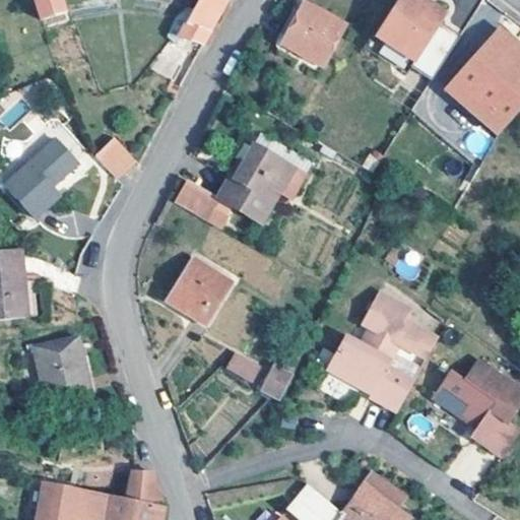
[(65,11),(61,0),(34,0),(40,19),(65,11)]
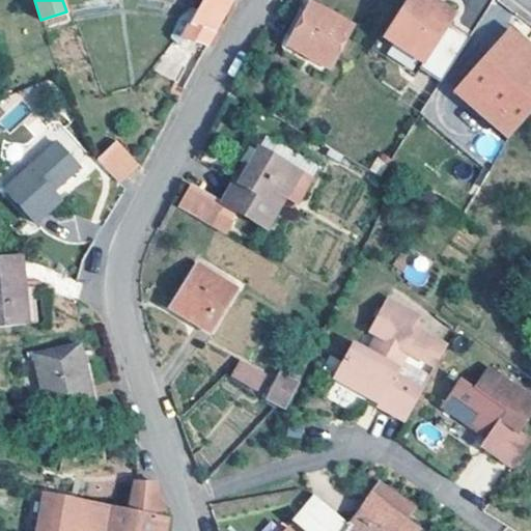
[(232,0),(204,0),(200,8),(194,5),(174,38),(172,43),(184,47),(188,39),(207,47),(226,15),(232,0)]
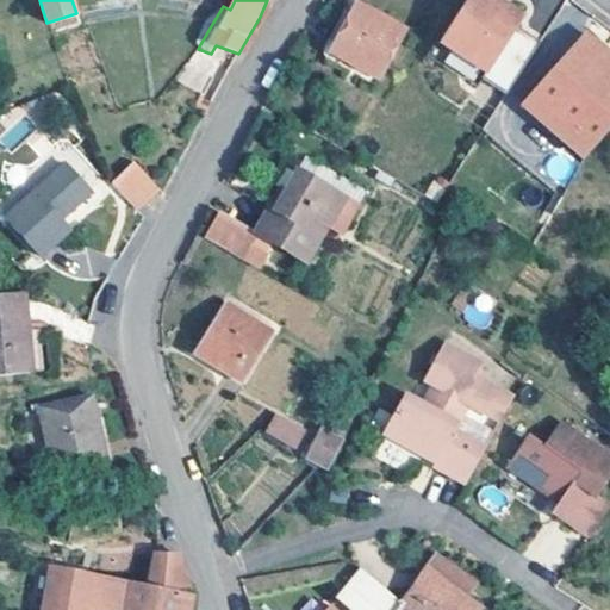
[(479,79),(505,97),(539,44),(515,27),(522,18),(499,2),(496,0),(468,0),(439,43),(483,73),(479,79)]
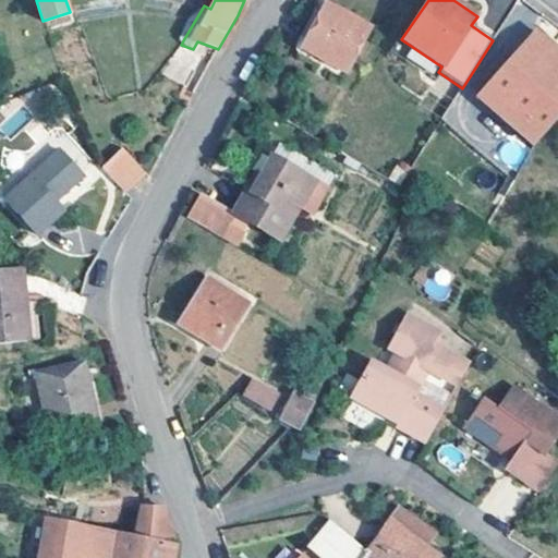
[(304,47),(327,5),(318,1),(290,51),(341,80),(346,71),(304,47)]
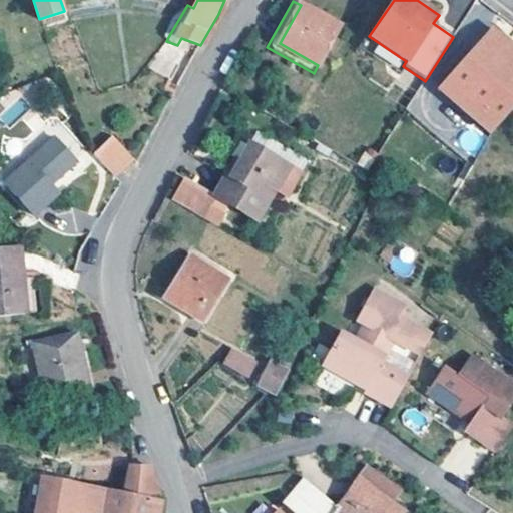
[(301,5),(280,43),(318,65),(340,27),(301,5)]
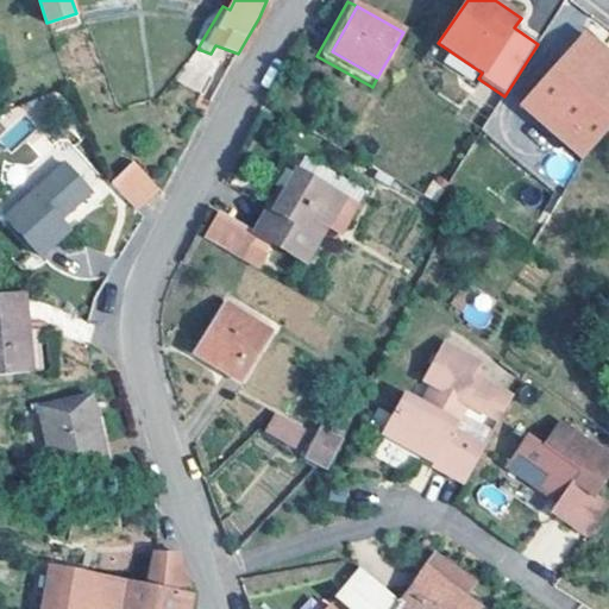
[(520,107),(584,162),(608,131),(608,57),(582,35),(520,107)]
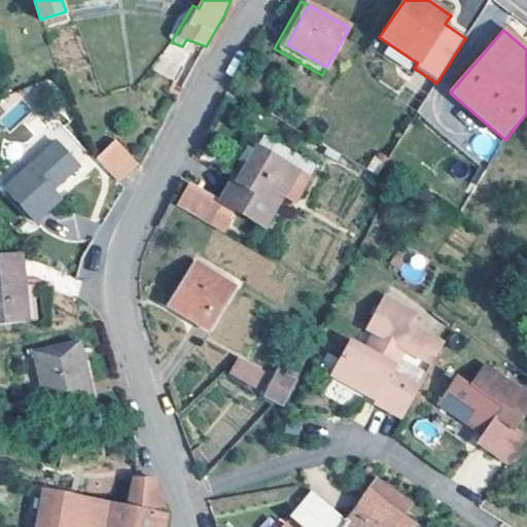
[(154,72),(176,80),(186,50),(166,42),(154,72)]
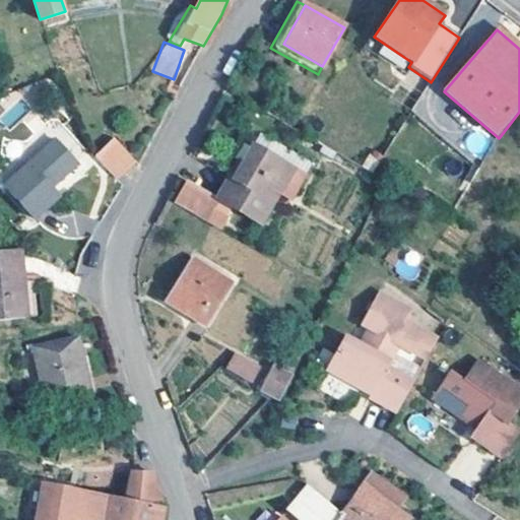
[(133,152),(111,134),(95,154),(98,158),(116,174),(133,152)]
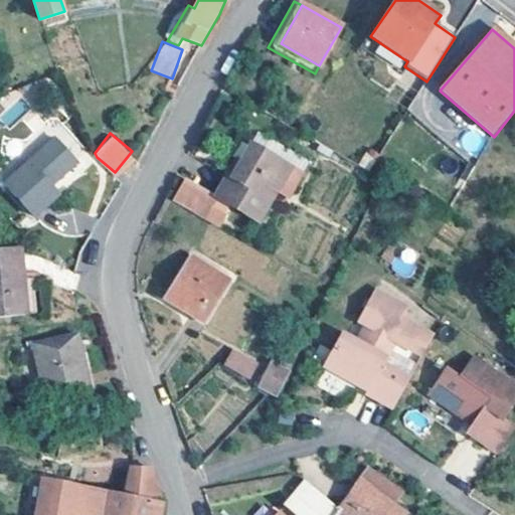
[(75,161),(54,135),(1,180),(29,215),(55,195),(51,191),(46,185),(75,161)]
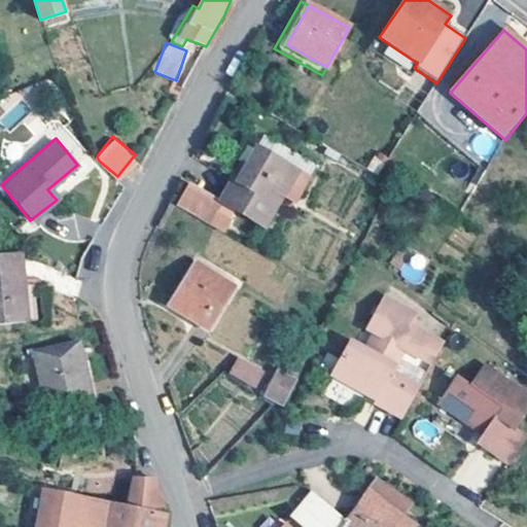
[(266,229),(299,174),(255,150),(238,183),(235,182),(222,204),(266,229)]
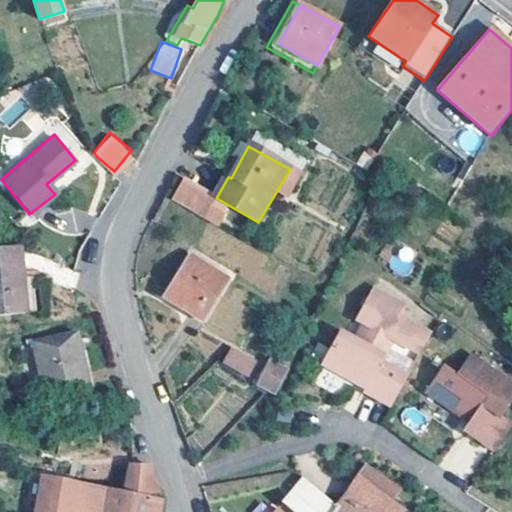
[(80,166),(75,160),(46,184),(51,190),(80,166)]
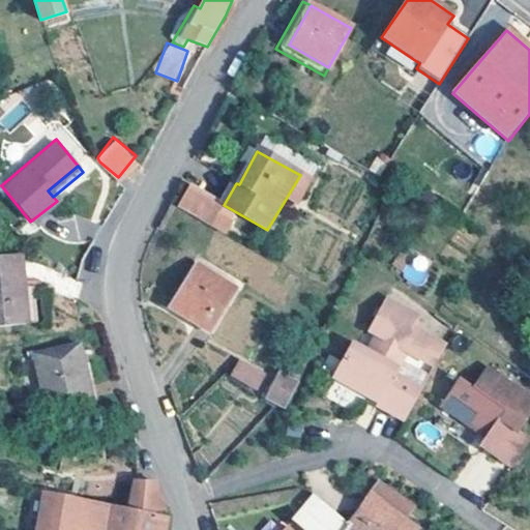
[(190,187),(178,209),(211,227),(224,205),(190,187)]
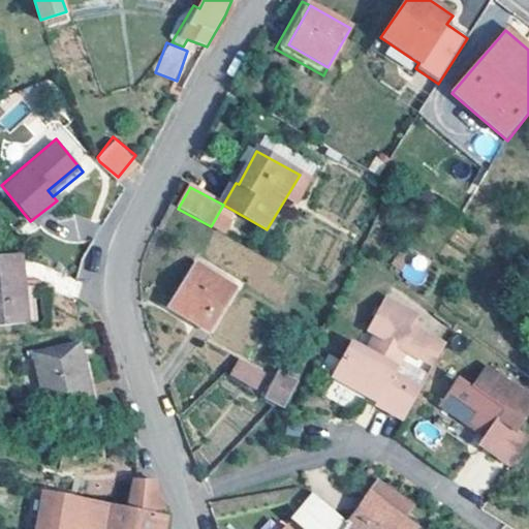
[(23,287),(18,253),(0,254),(0,324),(27,322),(23,287)]
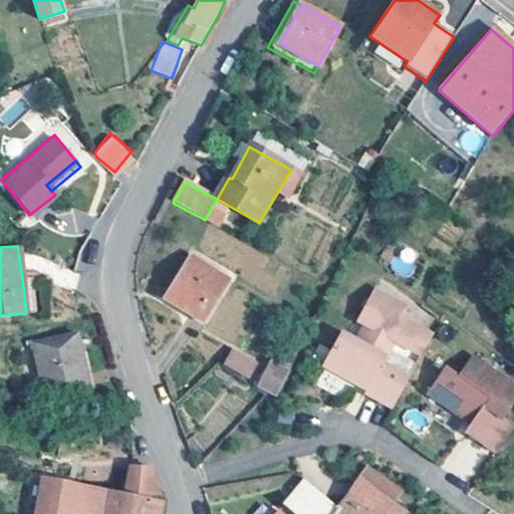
[(219,301),(229,283),(192,259),(165,301),(204,324),(219,301)]
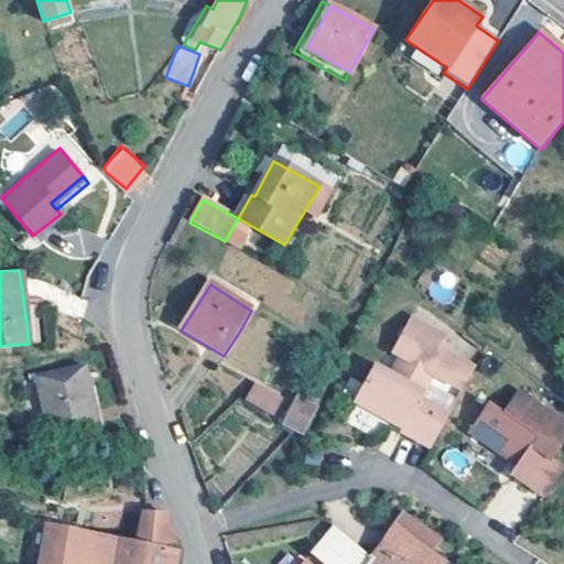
[(42,342),(36,305),(24,306),(29,344),(42,342)]
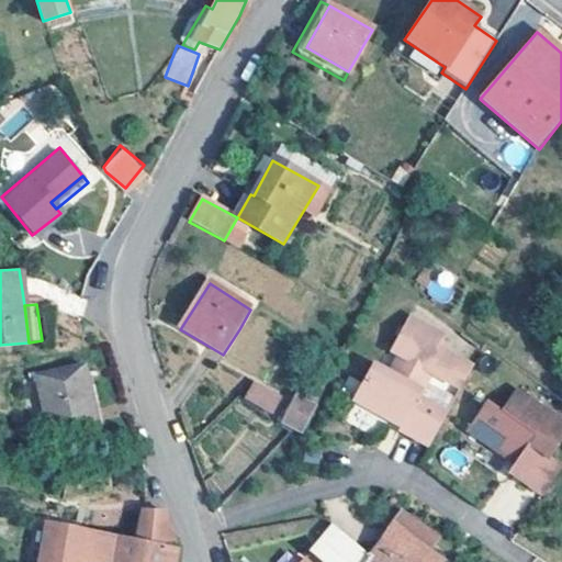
[(411,317),(392,351),(398,355),(388,373),(373,367),(353,404),(386,422),(395,417),(404,422),(400,428),(397,430),(429,446),(447,412),(417,397),(431,372),(461,386),(472,364),(437,346),(442,334),(411,317)]
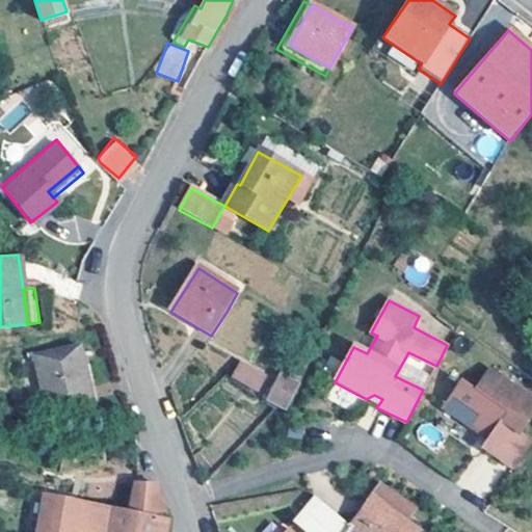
[(102,399),(87,343),(79,344),(94,401),(102,399)]
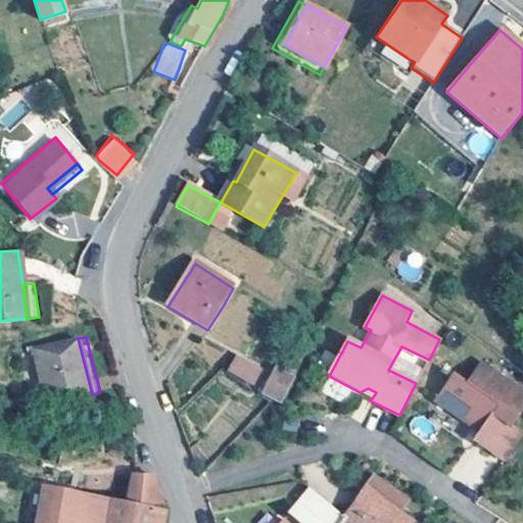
[(92,394),(78,338),(34,349),(48,407),(92,394)]
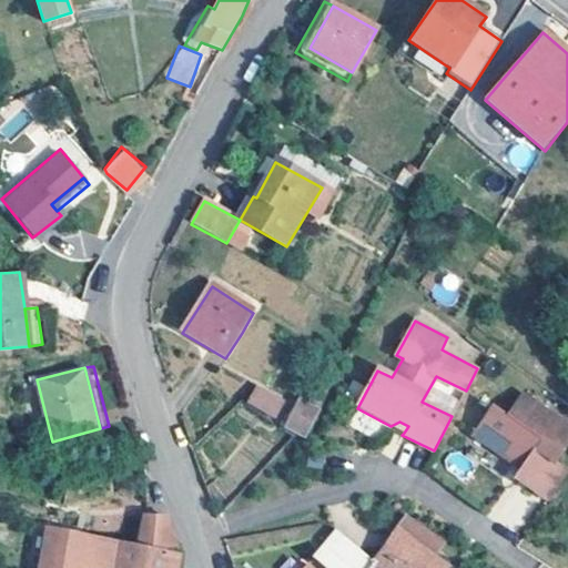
[(257,387),(247,402),(272,421),(282,406),(257,387)]
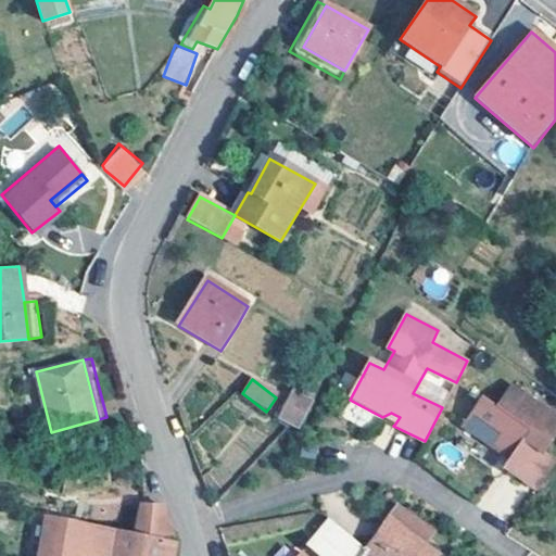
[(301,380),(294,393),(312,403),(319,390),(301,380)]
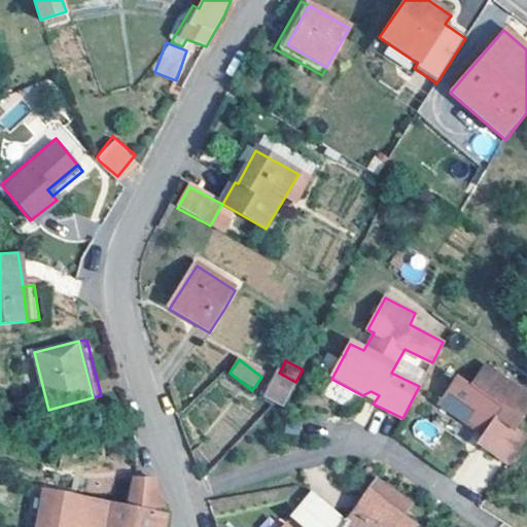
[(526,399),(483,370),(469,388),(456,378),(440,402),(441,409),(473,432),(477,427),(485,432),(481,437),(475,446),(498,462),(517,434),(512,431),(526,408),(526,399)]
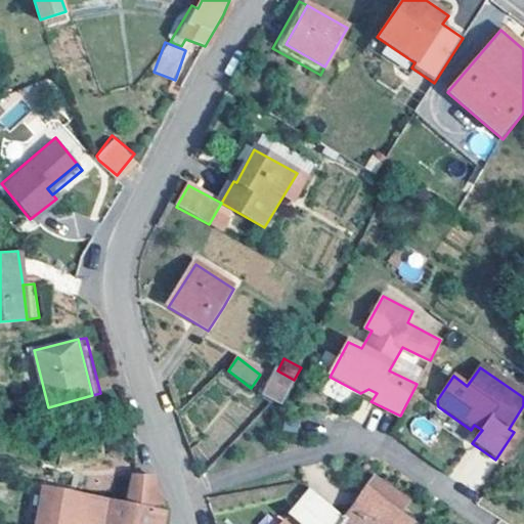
[(279,406),(294,380),(277,370),(264,395),(279,406)]
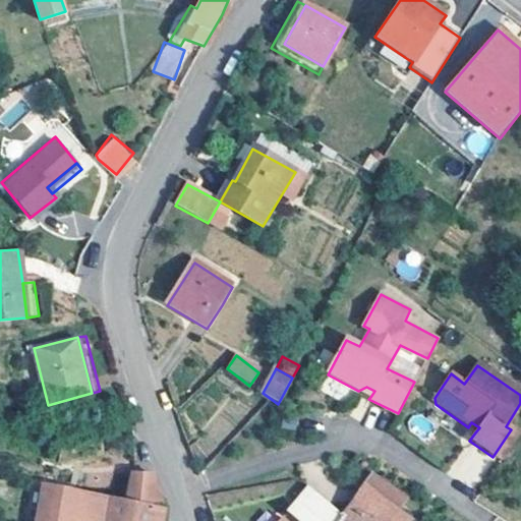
[(370,397),(374,391),(366,387),(358,391),(370,397)]
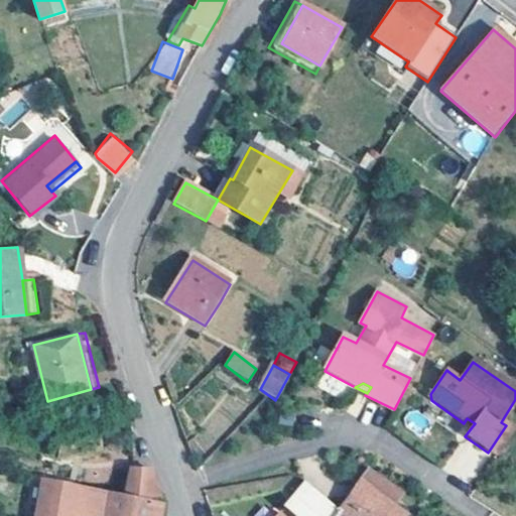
[(62,409),(53,406),(51,413),(60,416),(62,409)]
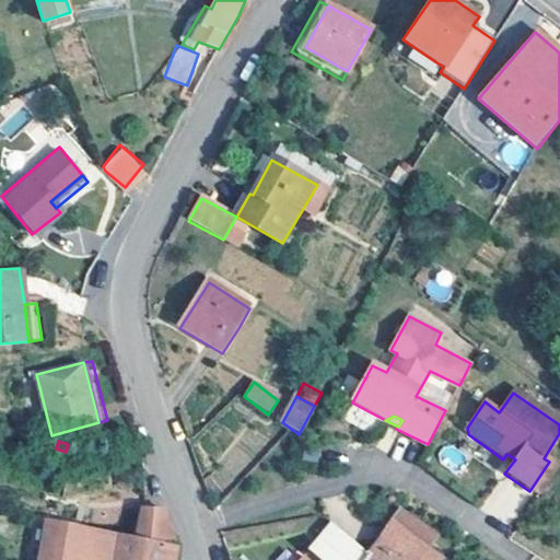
[(511,465),(515,459),(506,454),(503,459),(511,465)]
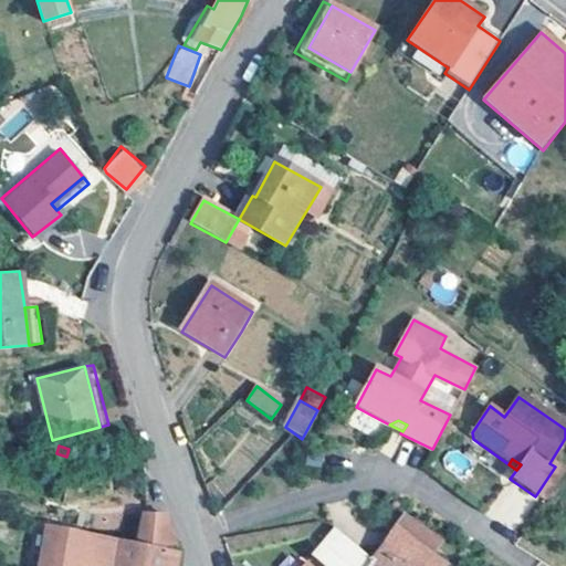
[(405,511),(395,523),(435,554),(443,542),(405,511)]
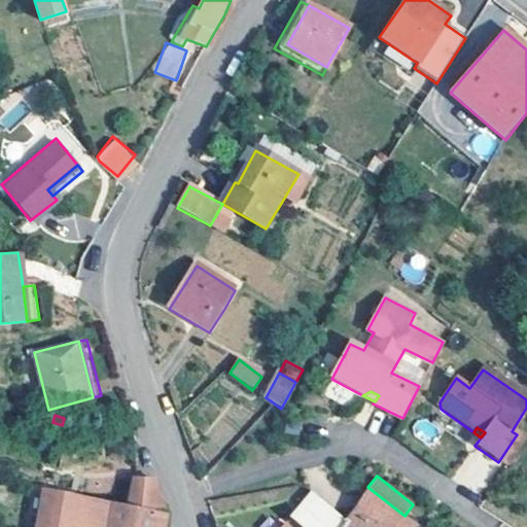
[(155,478),(137,477),(134,478),(125,507),(51,494),(38,491),(31,526),(162,526),(165,514),(155,478)]
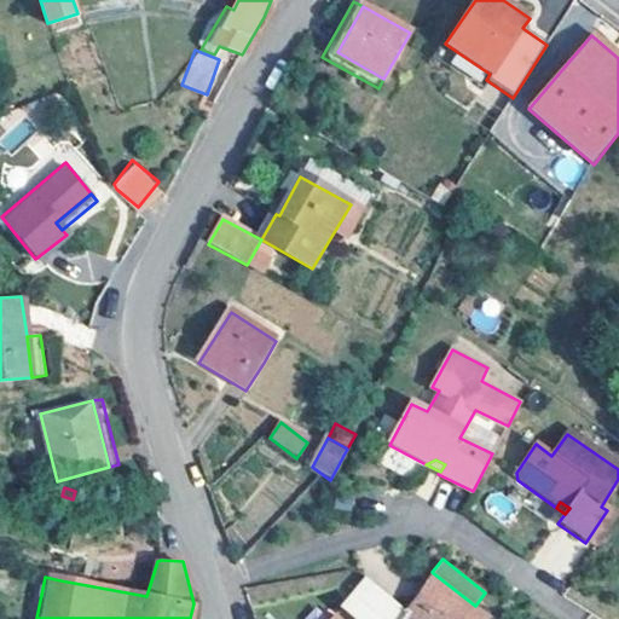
[(489,618),(490,618),(475,606),(432,572),(404,609),(395,618),(489,618)]
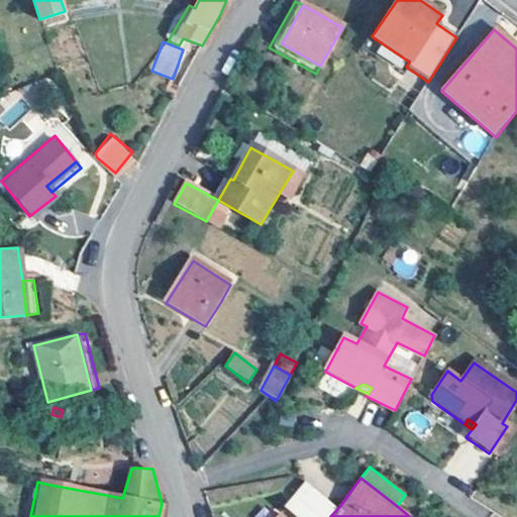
[(301,516),(330,516),(337,509),(305,481),(285,504),(301,516)]
